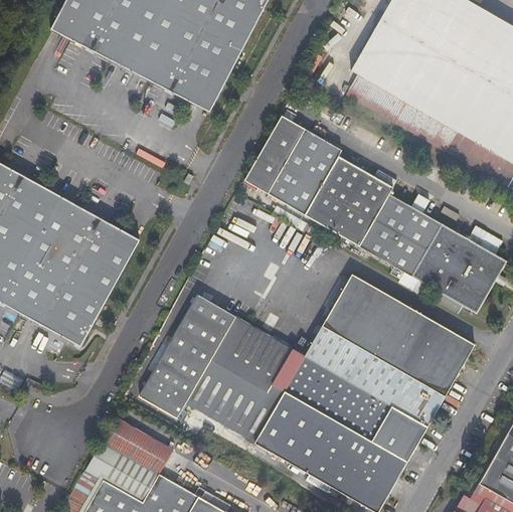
[(62,0),(48,28),(208,111),(265,0),(62,0)]
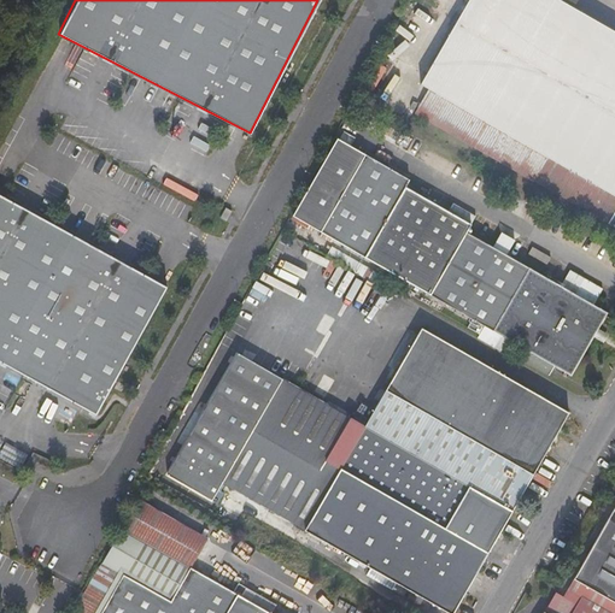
[(469,0),(416,93),(426,98),(413,123),(614,237),(614,40),(544,0),(469,0)]
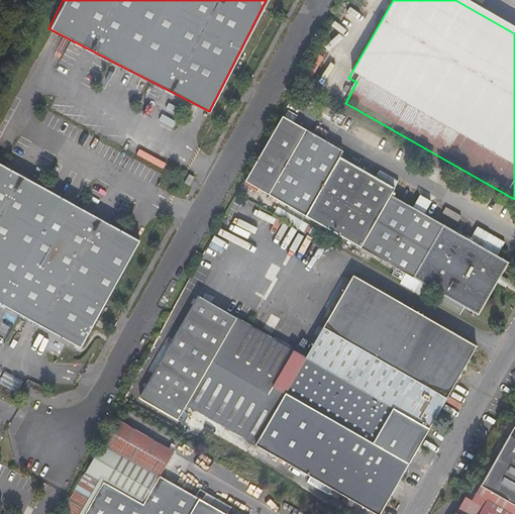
[(341,149),(283,115),(244,179),(405,272),(400,281),(424,295),(429,286),(479,313),(497,281),(505,285),(508,278),(501,274),(508,261),(499,255),(507,240),(476,223),(468,237),(424,213),(431,199),(419,193),(411,206),(390,193),(398,179),(378,169),(374,176),(338,155),(341,149)]
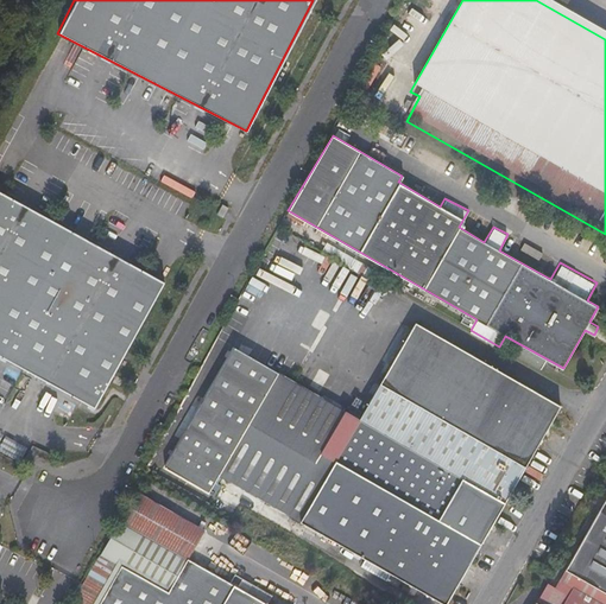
[(0,355),(94,407),(162,280),(0,191),(0,355)]
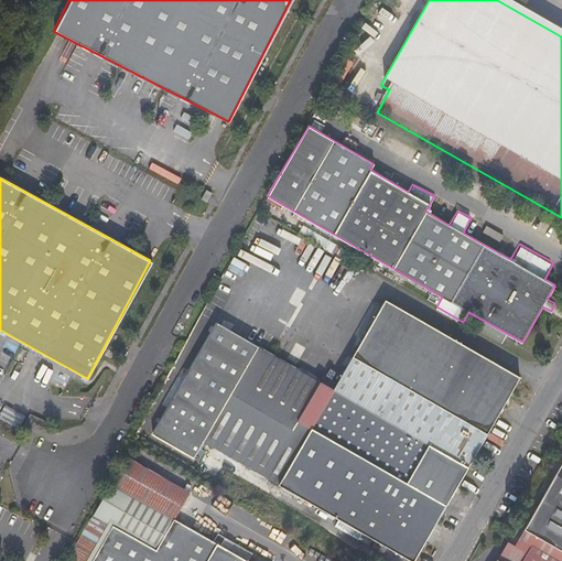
[(219,321),(152,433),(192,456),(203,440),(375,541),(371,547),(384,554),(387,548),(408,560),(414,560),(522,379),(388,299),(334,388),(291,362),(219,321)]
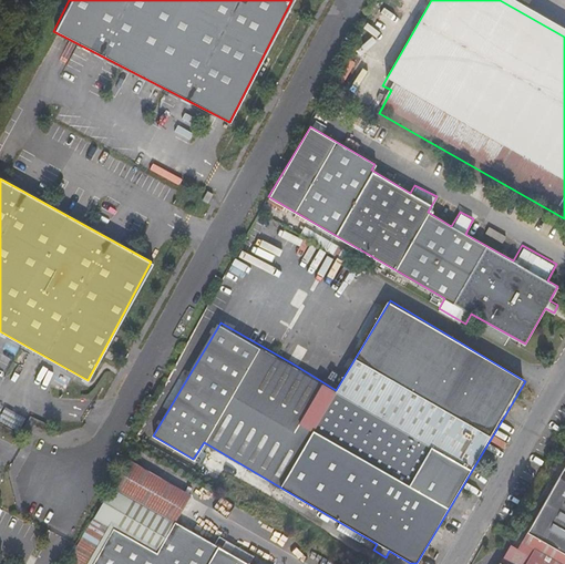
[(3,403),(0,410),(0,418),(18,427),(24,413),(3,403)]
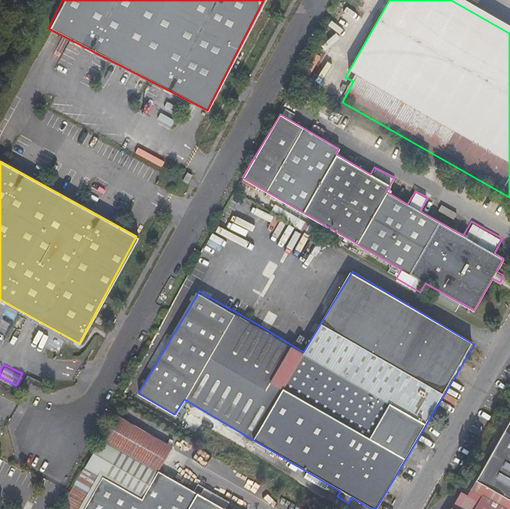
[(172,446),(114,413),(83,466),(59,508),(224,508),(157,470),(172,446)]
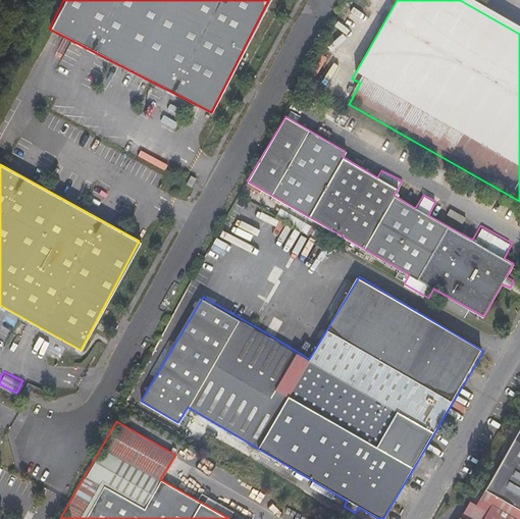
[(519,518),(519,426),(477,502),(469,497),(456,518),(519,518)]
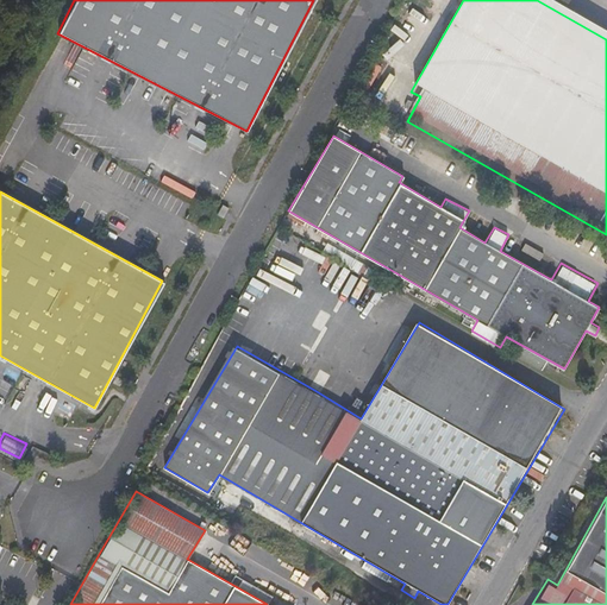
[(268,598),(271,591),(242,577),(238,584),(268,598)]
